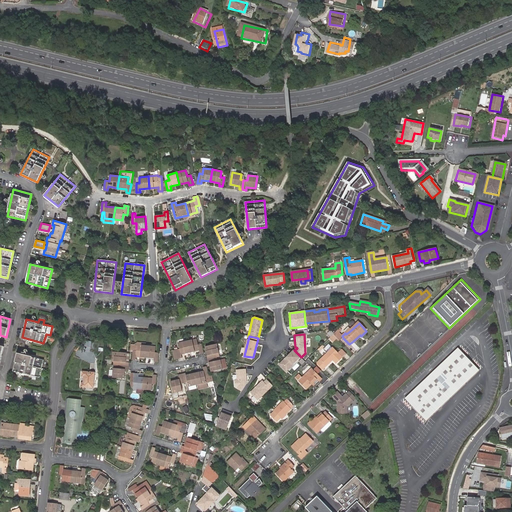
[(203,353),(201,344),(197,345),(196,339),(187,341),(190,353),(199,351),(200,354),(203,353)]
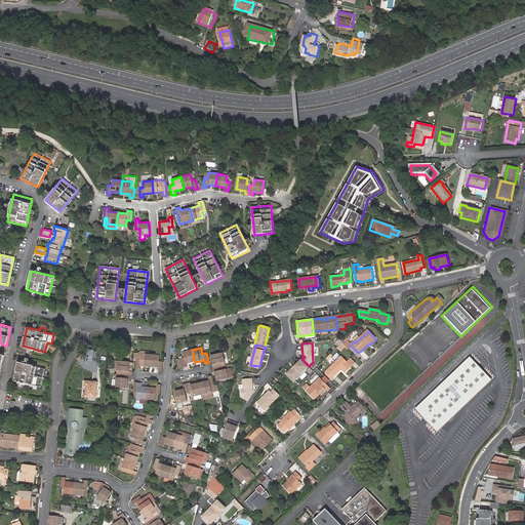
[(195,362),(192,350),(184,352),(185,358),(182,359),(184,368),(187,367),(186,364),(195,362)]
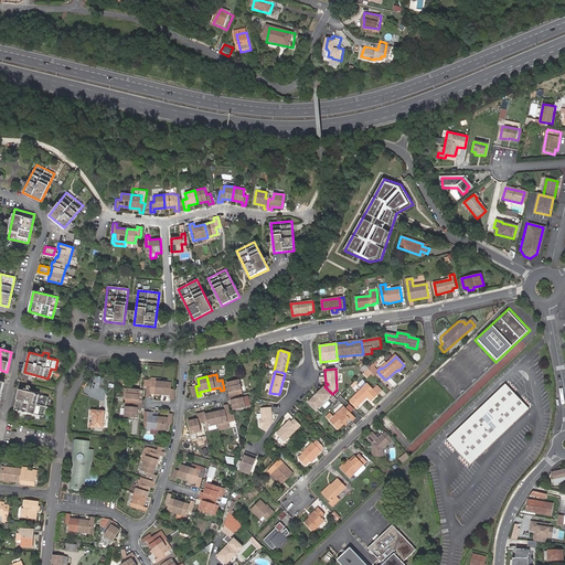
[(161,382),(151,381),(145,380),(144,386),(147,386),(146,397),(150,397),(150,394),(160,395),(161,382)]
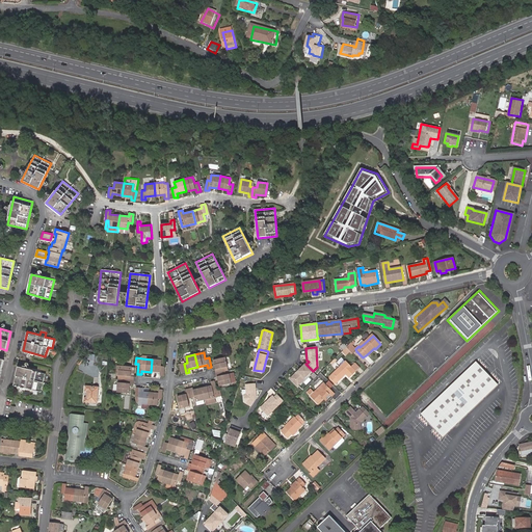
[(215,373),(224,371),(224,368),(228,367),(225,357),(213,361),(215,370),(214,370),(215,373)]
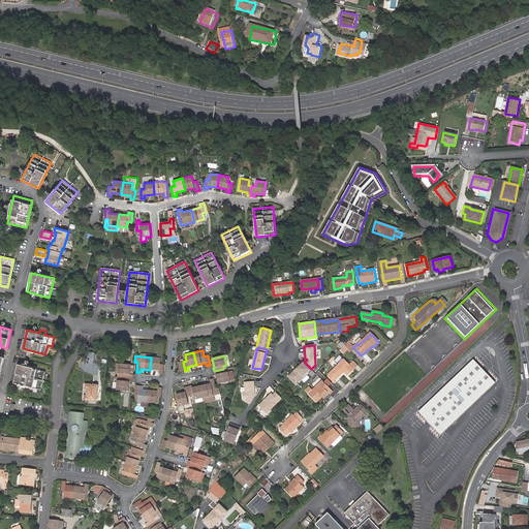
[(343,372),(344,373),(347,377),(353,371),(354,371),(359,367),(353,362),(349,366),(343,360),(340,356),(334,362),(338,366),(330,373),(328,375),(334,382),(337,380),(342,374),(341,373),(343,372)]
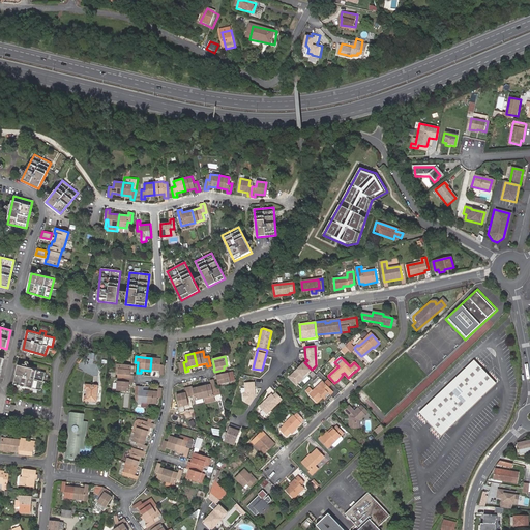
[(160,358),(151,358),(150,371),(159,371),(159,375),(163,375),(164,364),(160,364),(160,358)]
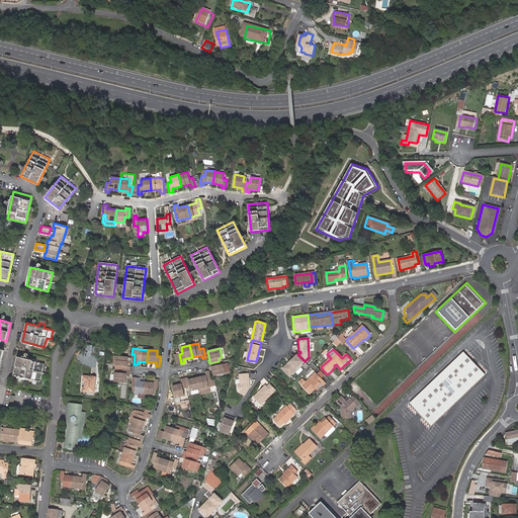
[(410,402),(432,425),(485,373),(463,351),(410,402)]
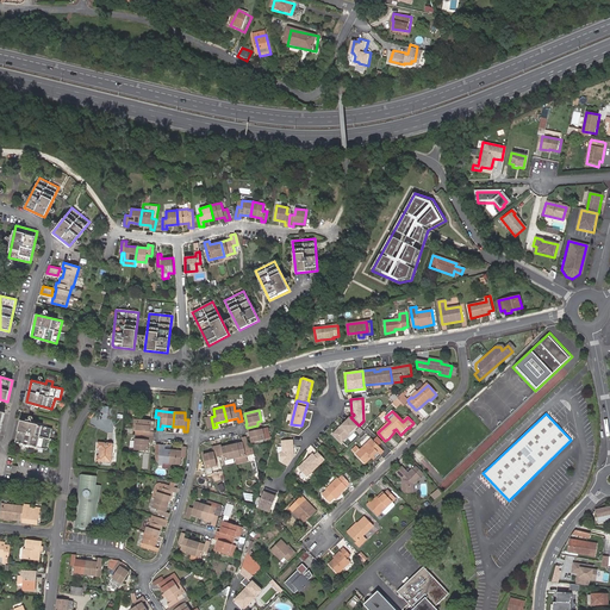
[(350,417),(332,434),(341,442),(359,425),(350,417)]
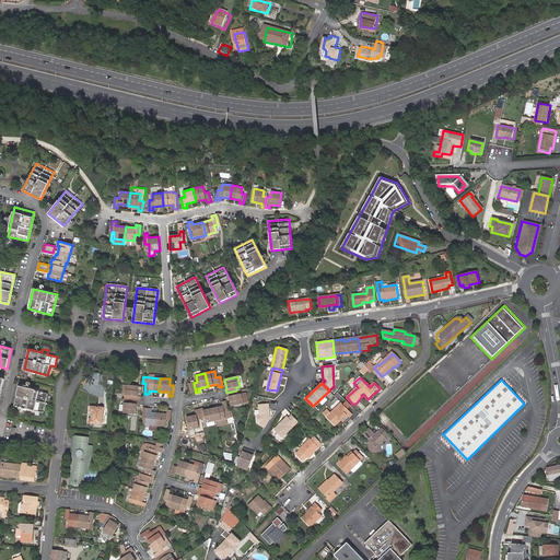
[(121,385),(121,393),(114,393),(114,397),(124,398),(125,385),(121,385)]
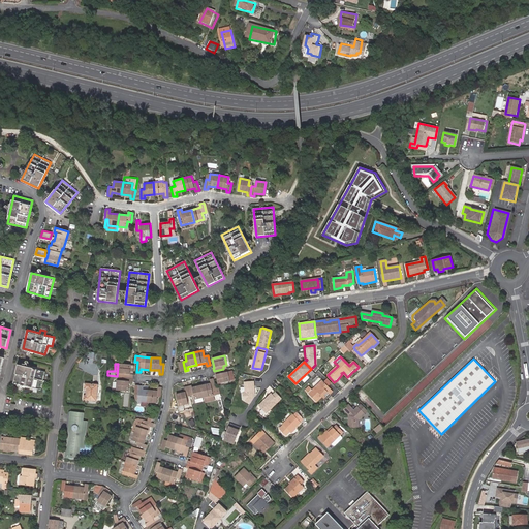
[(117,376),(123,377),(133,378),(133,375),(133,370),(130,369),(130,365),(118,364),(117,376)]
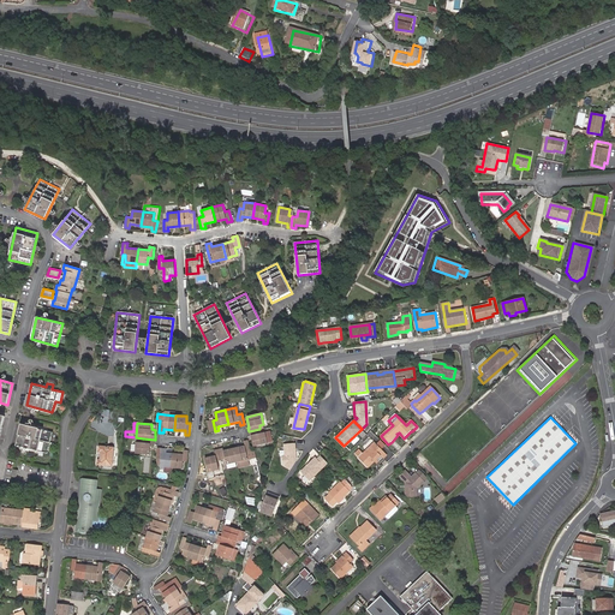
[(53,431),(22,424),(16,446),(47,453),(53,431)]
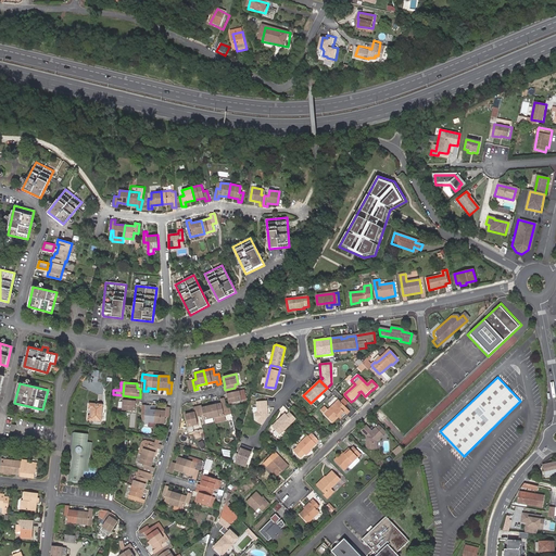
[(244,390),(239,391),(236,392),(235,388),(225,390),(226,394),(227,393),(229,404),(241,401),(247,400),(244,390)]
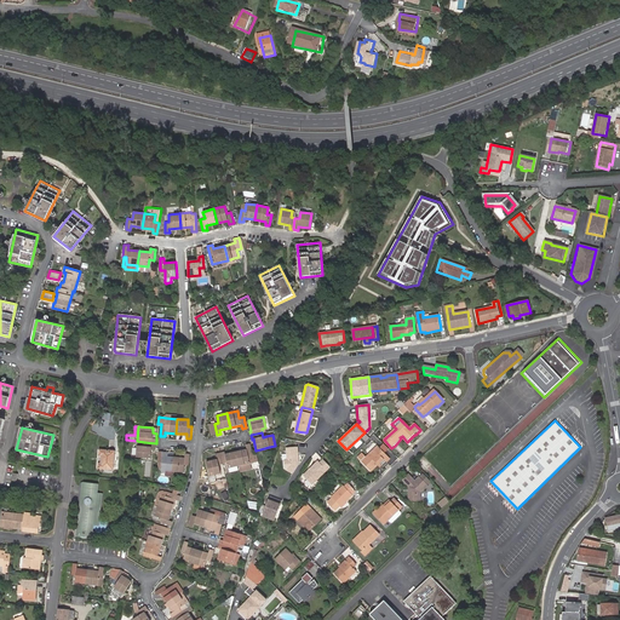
[(156,443),(144,442),(144,447),(137,446),(136,457),(150,459),(151,447),(155,447),(156,443)]
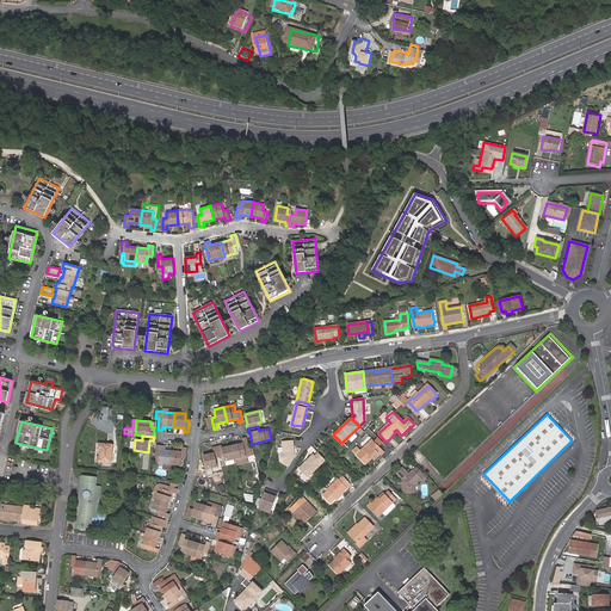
[(232,445),(235,460),(246,457),(252,455),(251,448),(248,448),(246,437),(241,438),(242,443),(232,445)]
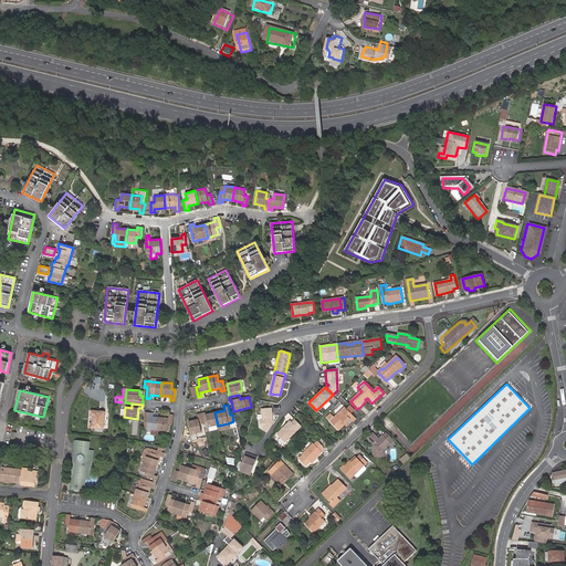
[(345,425),(347,423),(350,419),(353,422),(356,419),(345,407),(331,421),(338,430),(344,425),(345,425)]
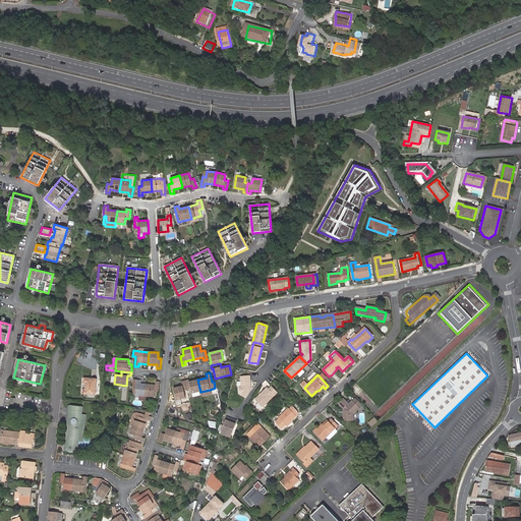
[(250,391),(248,375),(240,377),(241,387),(239,387),(240,394),(242,394),(242,395),(246,397),(250,391)]
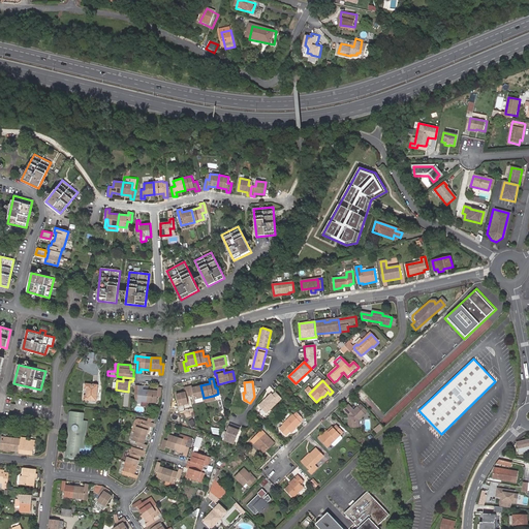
[(96,400),(97,384),(86,384),(85,387),(87,389),(86,396),(85,396),(85,400),(96,400)]
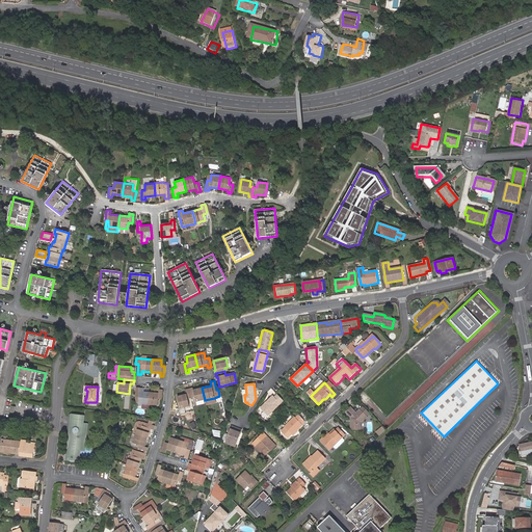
[(139,397),(138,403),(148,404),(149,392),(142,392),(142,388),(136,388),(135,397),(136,397),(139,397)]
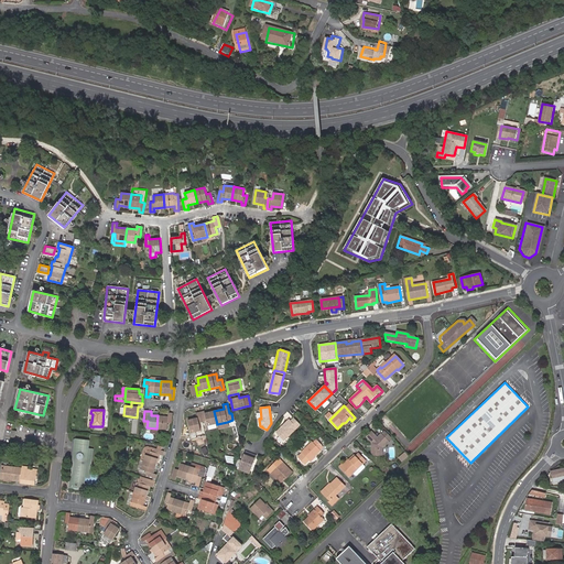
[(207,426),(217,424),(214,411),(205,413),(204,411),(201,412),(203,422),(206,421),(207,426)]
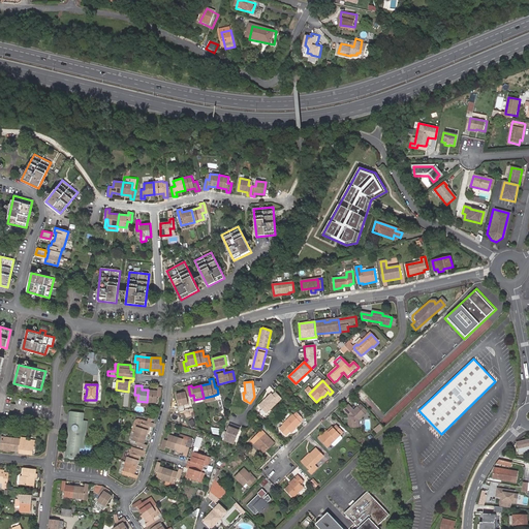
[(158,397),(160,397),(161,387),(158,386),(158,391),(148,390),(147,402),(157,403),(158,397)]
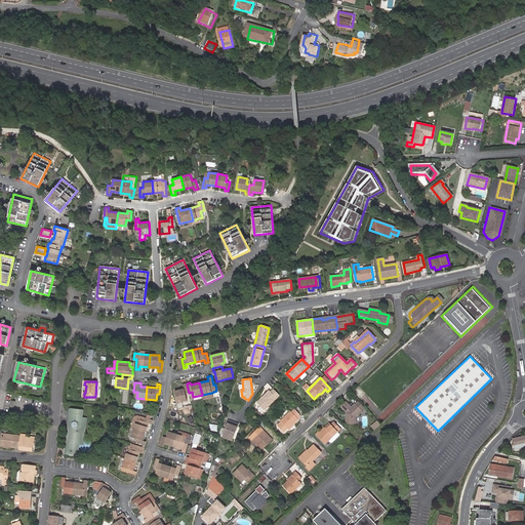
[(187,384),(184,385),(185,390),(175,392),(177,403),(177,404),(183,403),(184,408),(192,406),(189,393),(187,384)]
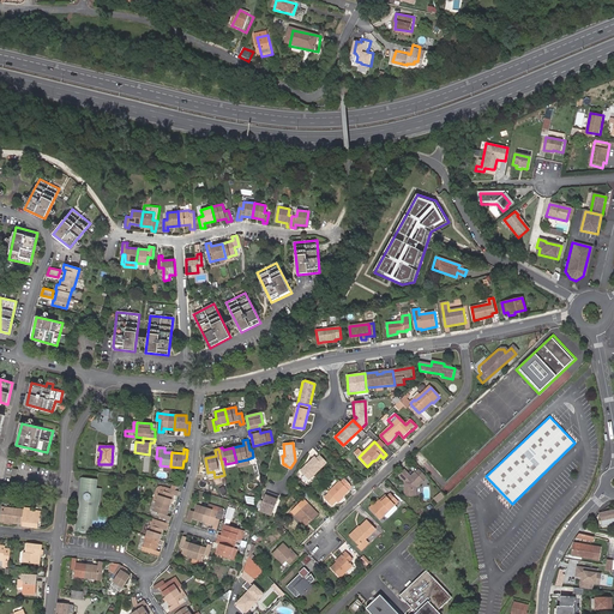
[(326,463),(319,456),(315,459),(314,457),(300,470),(308,480),(326,463)]
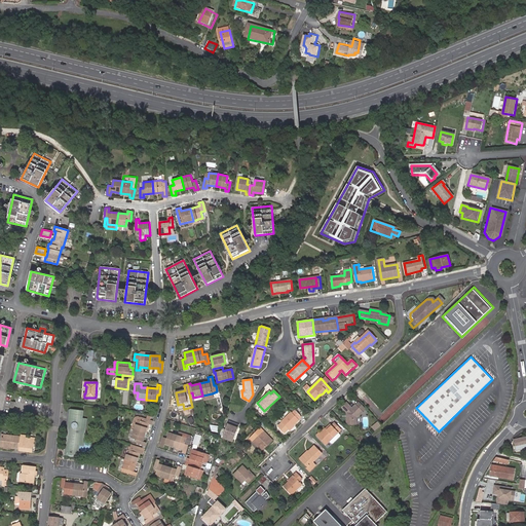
[(352,408),(347,403),(341,407),(347,413),(346,422),(349,424),(357,424),(357,417),(363,412),(355,405),(352,408)]
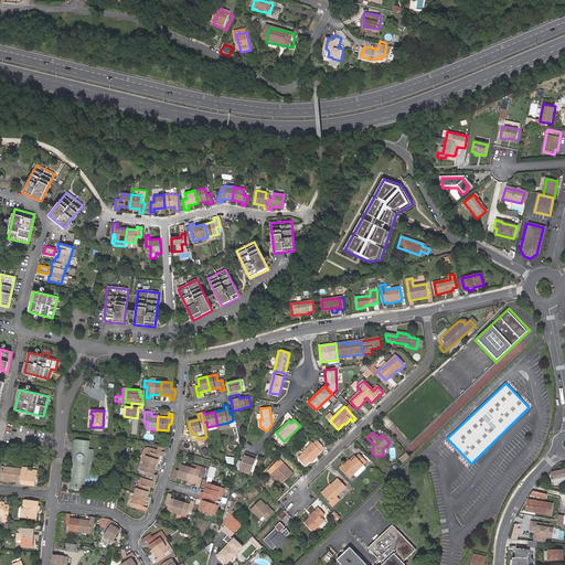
[(91,464),(92,450),(89,449),(89,441),(75,439),(75,440),(75,444),(73,444),(72,449),(74,449),(71,475),(70,489),(74,489),(75,490),(77,490),(80,490),(84,490),(85,479),(91,464)]
